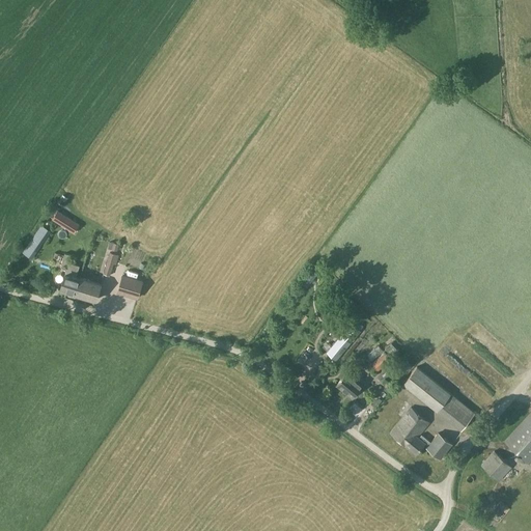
[(79,224),(58,211),(52,220),(74,233),(79,224)]
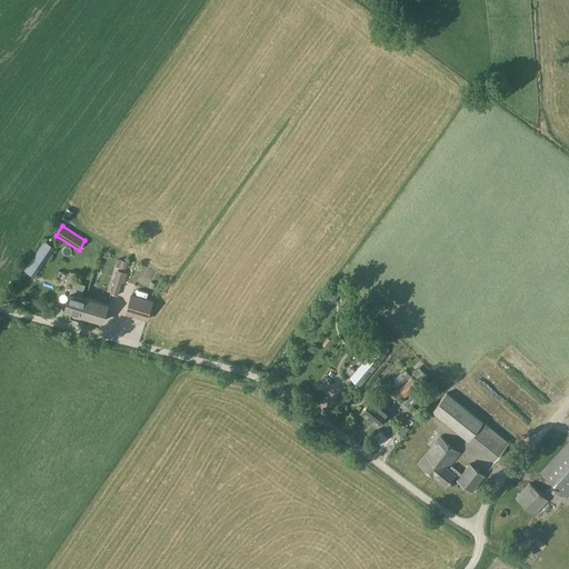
[(35,278),(55,248),(45,241),(25,271),(35,278)]
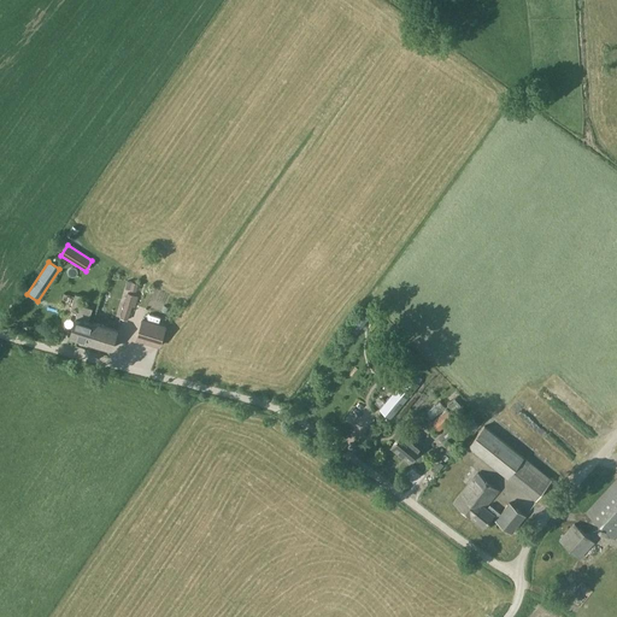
[(70,335),(87,341),(92,323),(88,322),(93,310),(81,305),(83,297),(75,294),(70,311),(77,313),(70,335)]
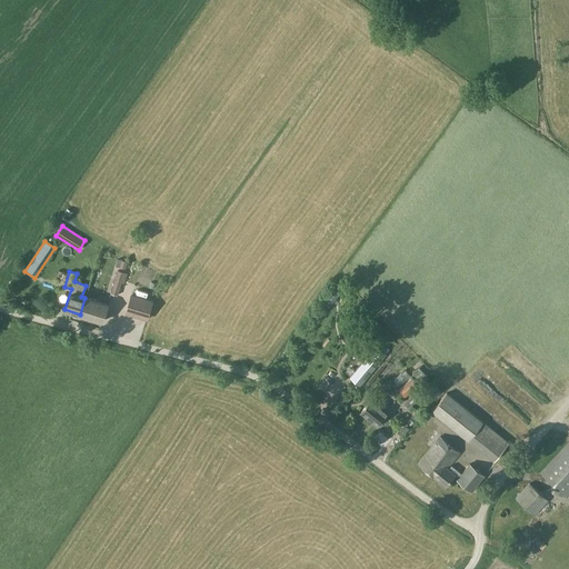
[(118,296),(121,282),(125,283),(128,273),(118,271),(111,293),(118,296)]
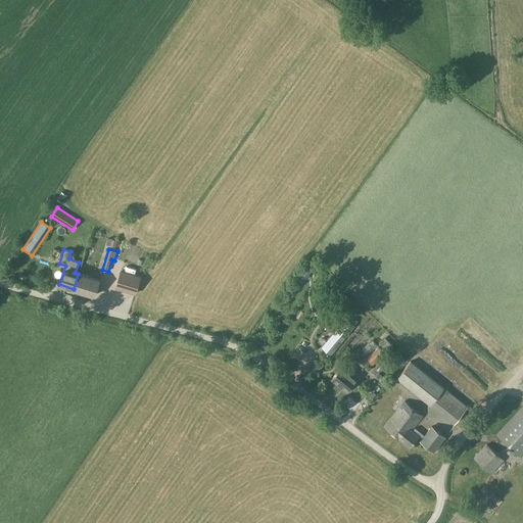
[(307,265),(297,278),(302,282),(313,269),(307,265)]
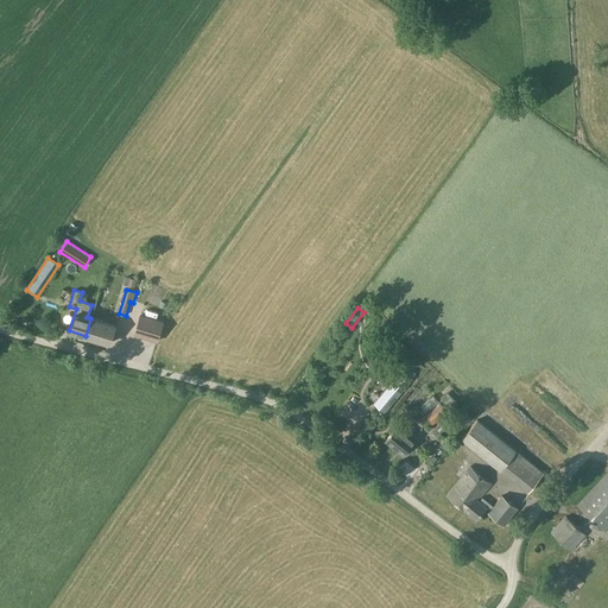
[(140,315),(134,334),(157,341),(163,322),(140,315)]
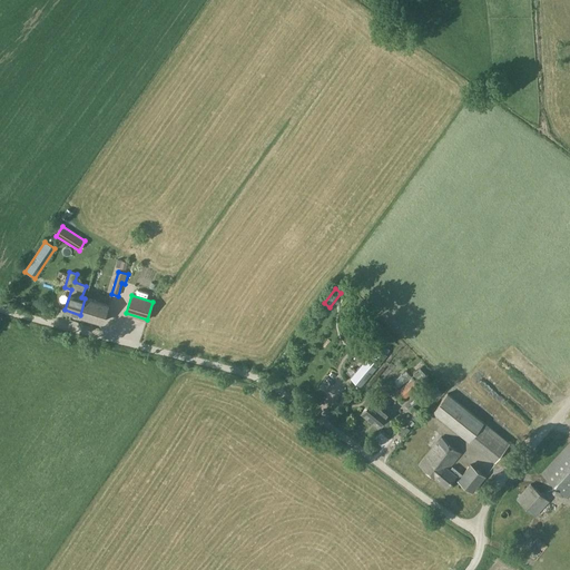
[(86,296),(85,298),(80,315),(102,322),(109,304),(86,296)]
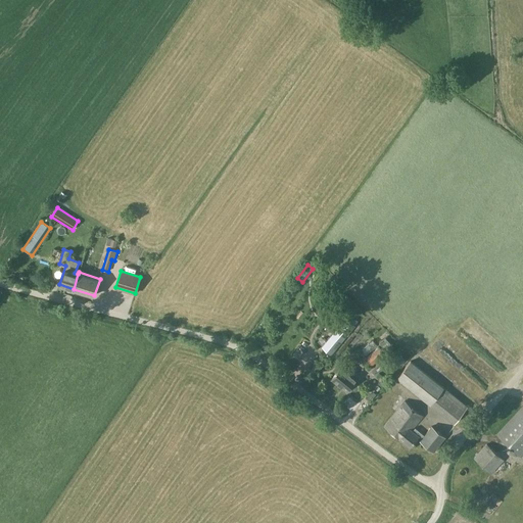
[(323,346),(331,353),(354,326),(346,319),(323,346)]
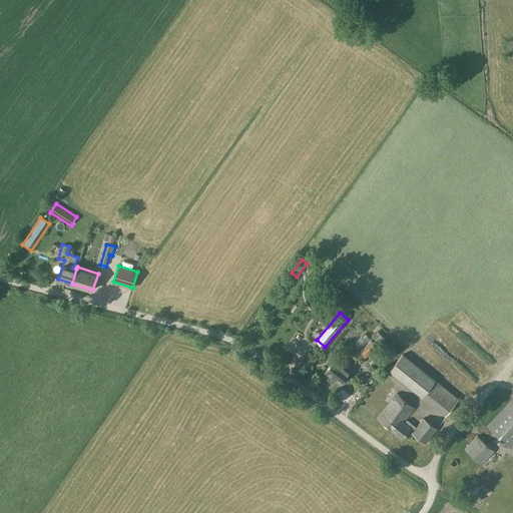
[(370,339),(366,334),(355,343),(360,348),(370,339)]
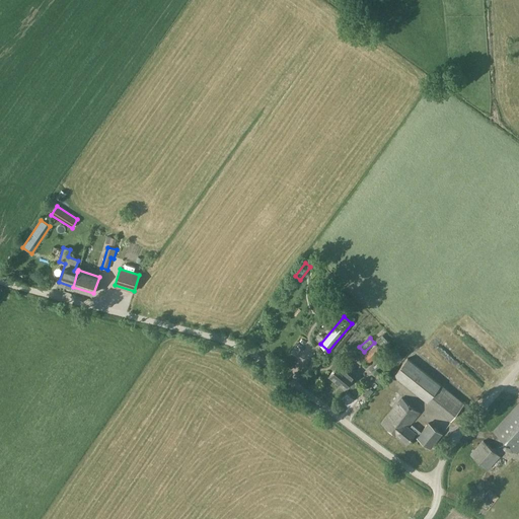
[(376,345),(361,358),(367,365),(382,352),(376,345)]
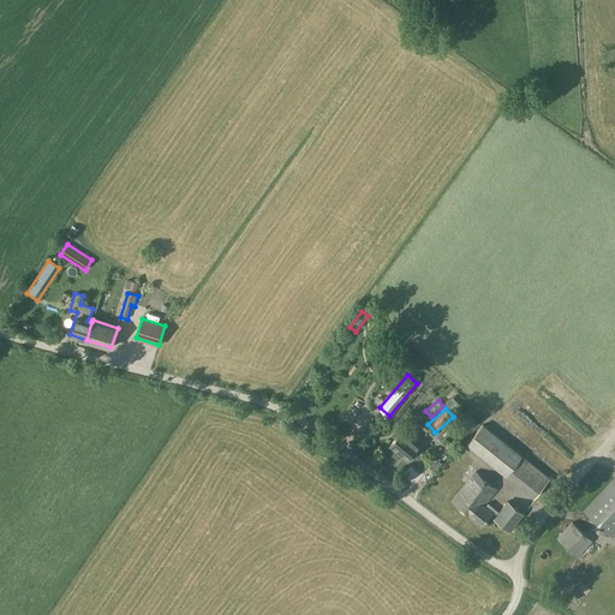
[(471,418),(464,424),(469,431),(477,424),(471,418)]
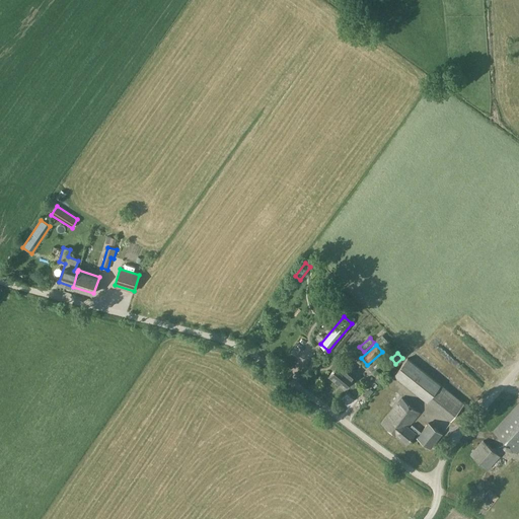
[(328,376),(345,389),(355,376),(340,363),(328,376)]
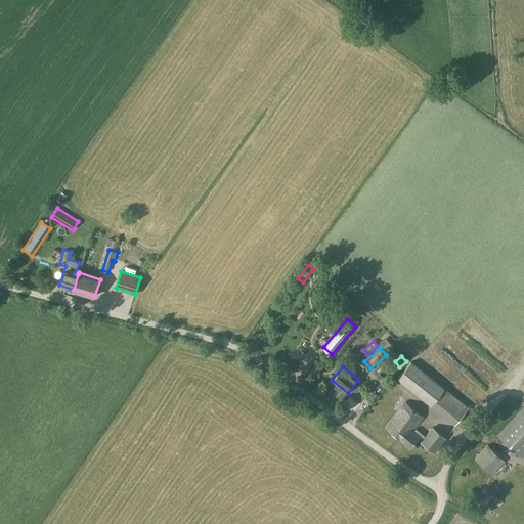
[(405,401),(385,427),(398,438),(403,441),(407,435),(415,440),(412,443),(413,444),(420,448),(424,443),(429,437),(426,436),(422,432),(421,433),(419,434),(415,431),(413,430),(412,429),(424,417),(405,401)]
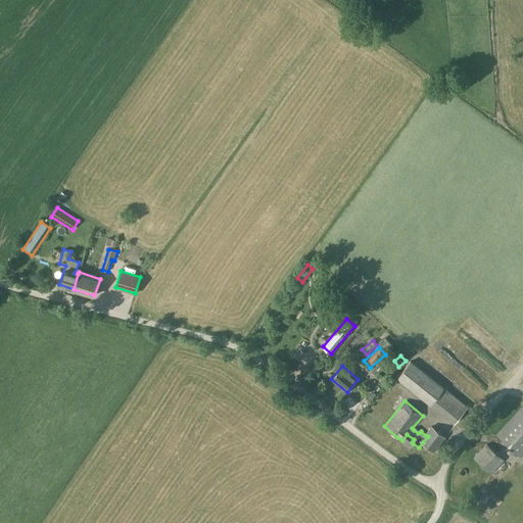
[(521,457),(522,454),(522,406),(497,434),(521,457)]
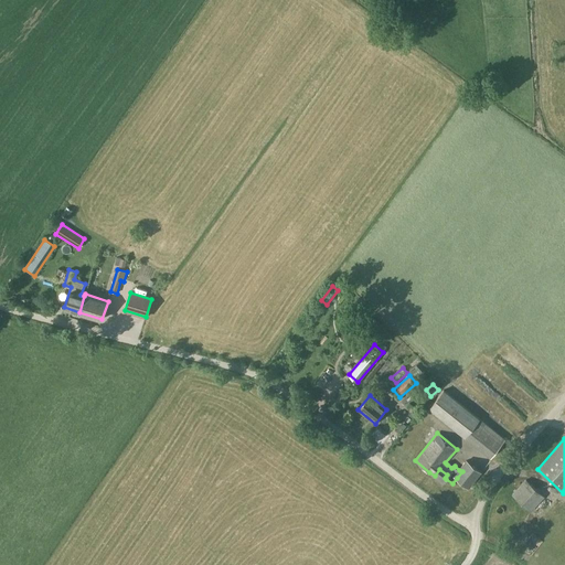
[(526,480),(513,494),(531,511),(544,497),(526,480)]
